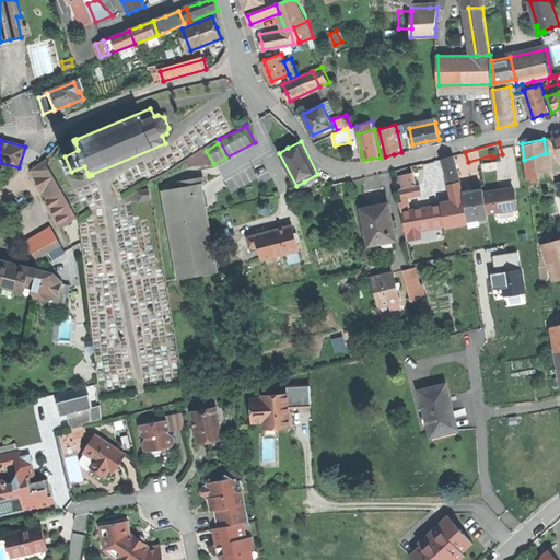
[(456,154),(458,165),(468,162),(465,152),(456,154)]
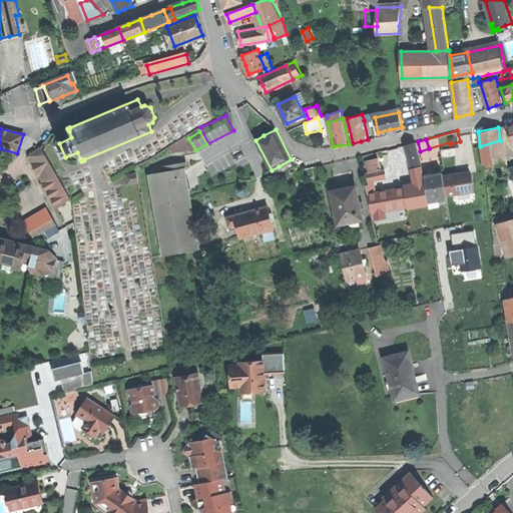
[(480,146),(484,168),(505,165),(500,140),(480,146)]
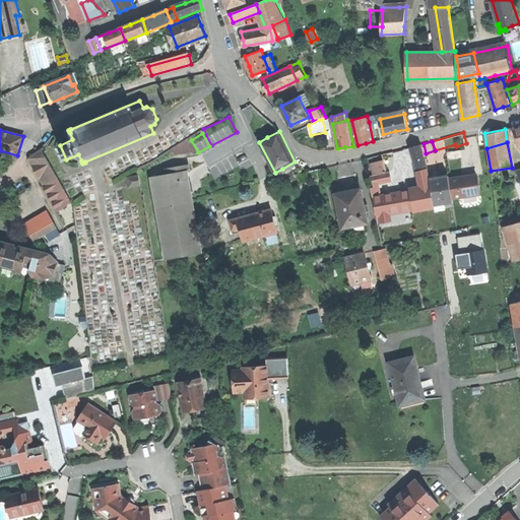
[(410,147),(417,172),(429,169),(421,144),(410,147)]
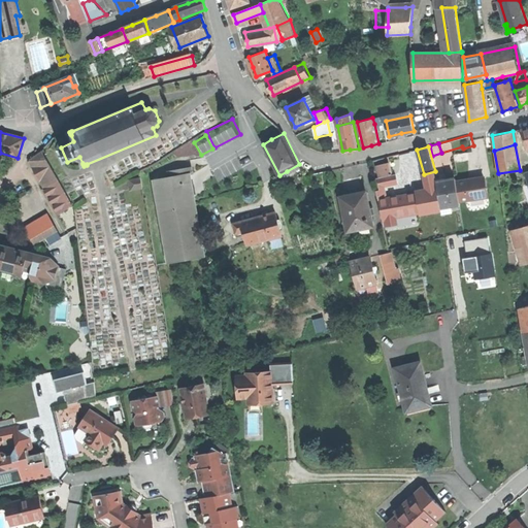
[(28,159),(43,187),(57,178),(42,153),(28,159)]
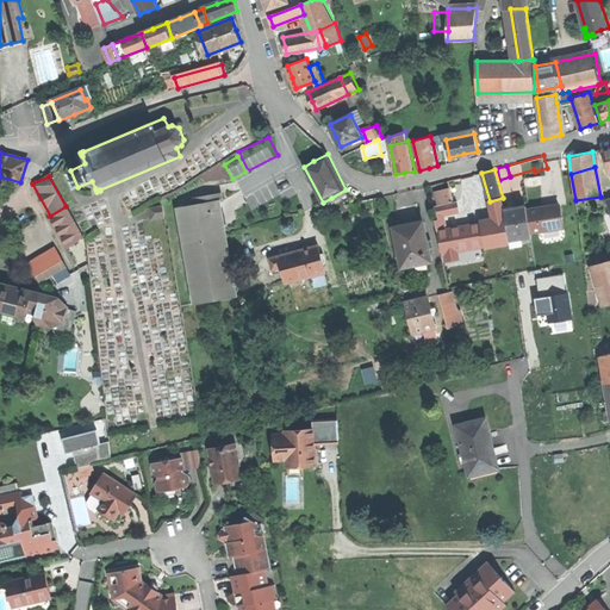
[(348,194),(346,190),(331,198),(334,201),(348,194)]
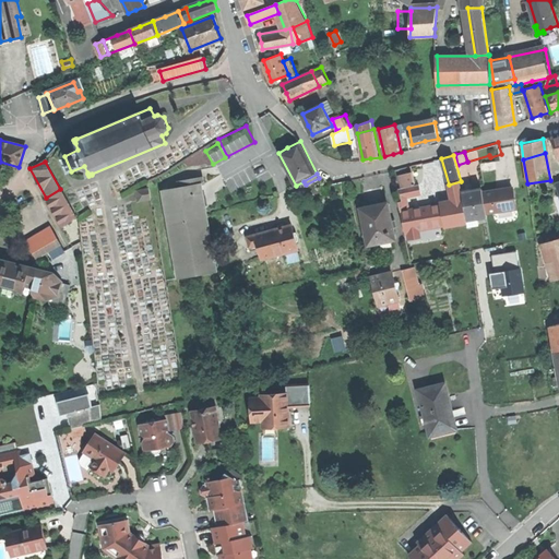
[(178,180),(179,187),(202,182),(204,182),(203,176),(178,180)]
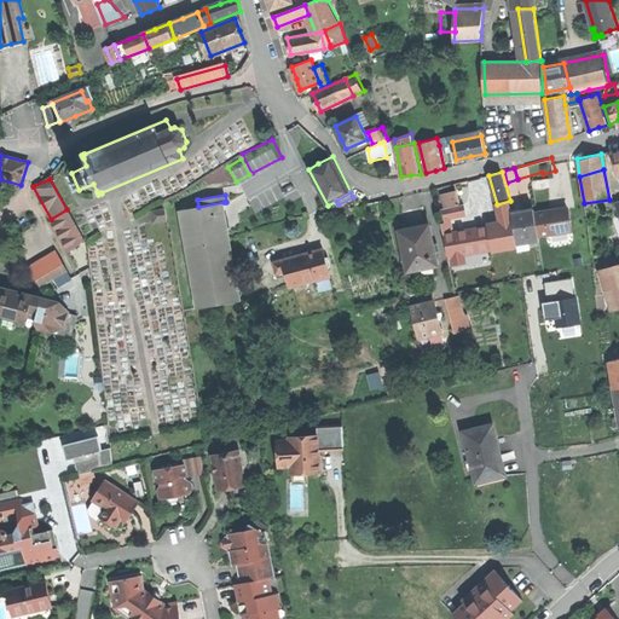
[(499,217),(502,224),(514,221),(513,212),(510,201),(497,204),(501,215),(499,217)]
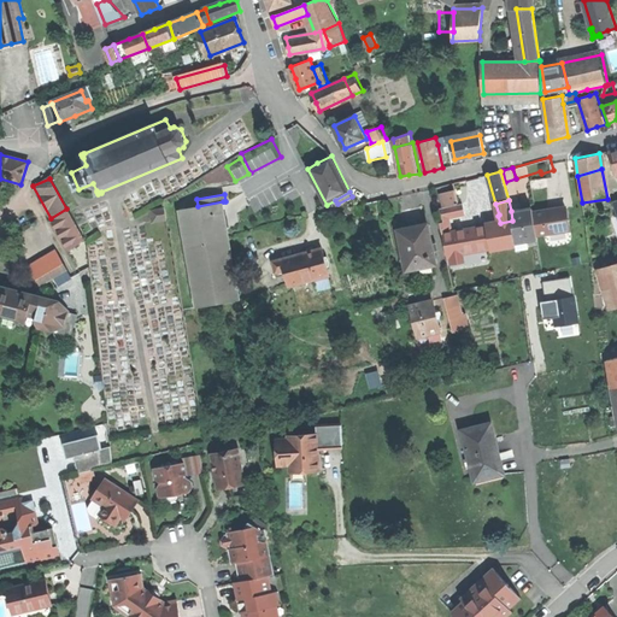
[(197,307),(240,299),(223,201),(198,206),(180,210),(197,307)]
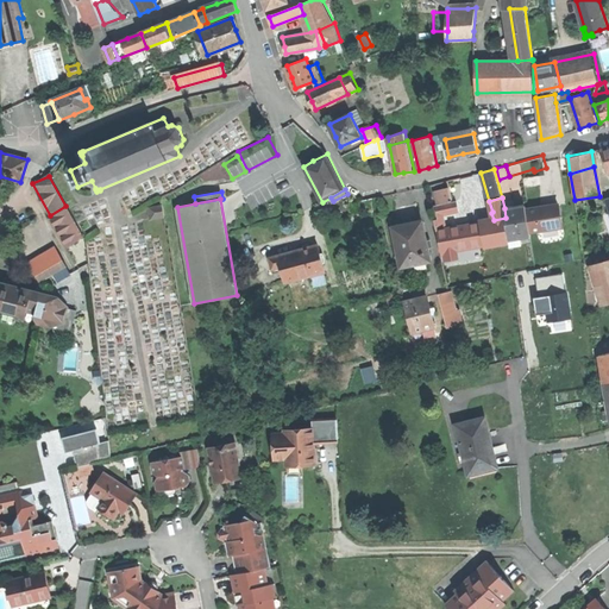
[(438,215),(458,211),(456,201),(435,206),(438,215)]
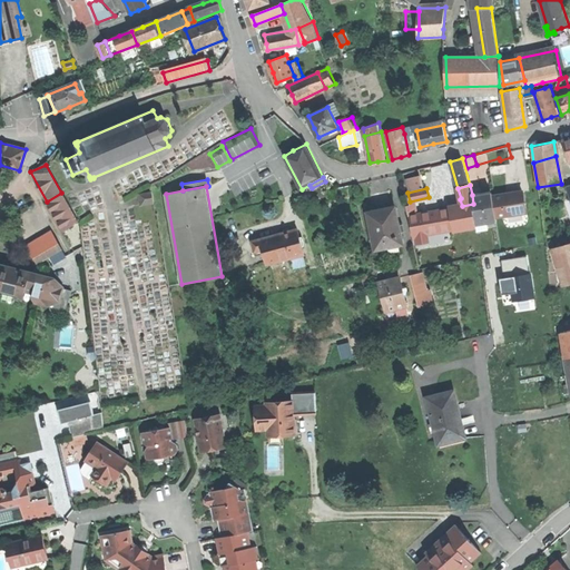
[(141,205),(155,202),(153,190),(140,193),(141,205)]
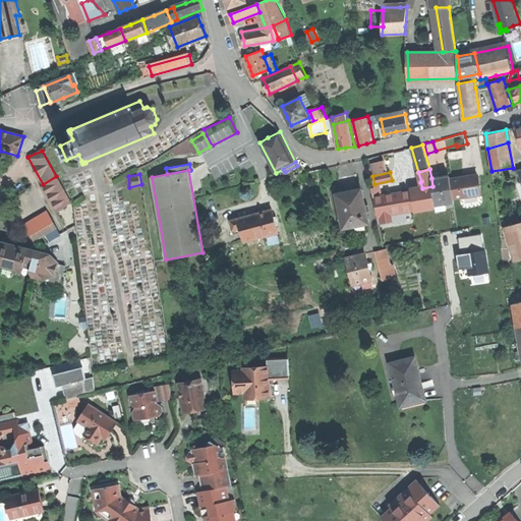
[(431,178),(432,186),(436,204),(444,203),(455,200),(450,175),(441,177),(431,178)]
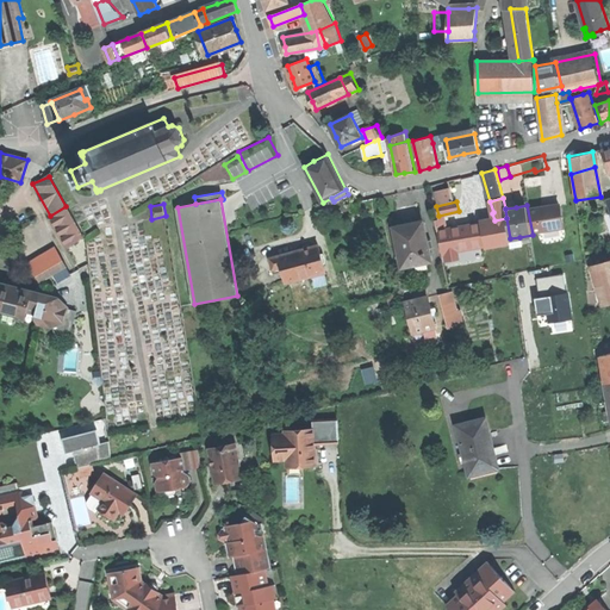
[(529,210),(533,232),(565,228),(561,205),(545,207),(529,210)]
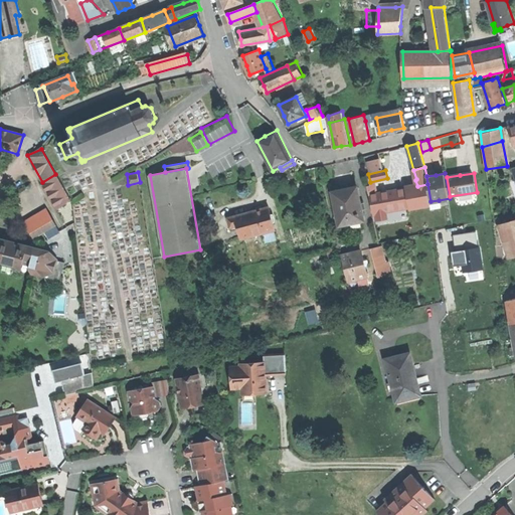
[(39,183),(54,209),(70,199),(55,174),(42,182),(39,183)]
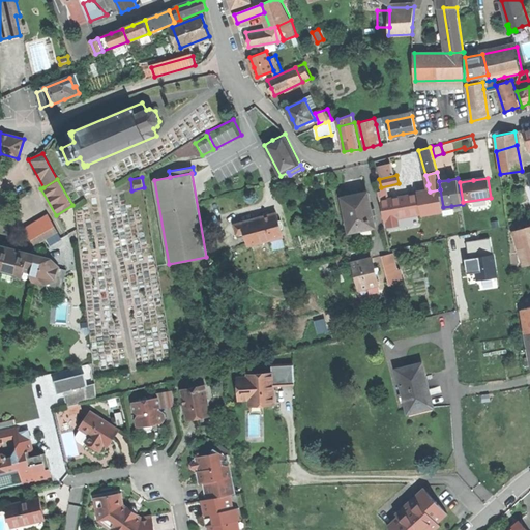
[(422,215),(444,211),(443,207),(440,189),(430,192),(423,193),(418,194),(422,215)]
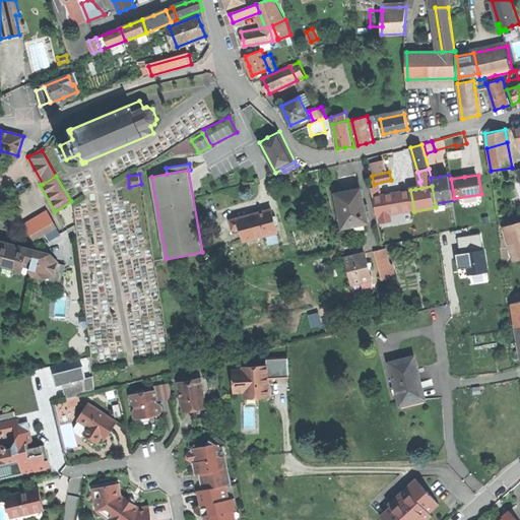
[(363,222),(369,221),(362,188),(348,190),(336,193),(338,205),(340,205),(344,225),(343,225),(343,226),(355,224),(363,222)]
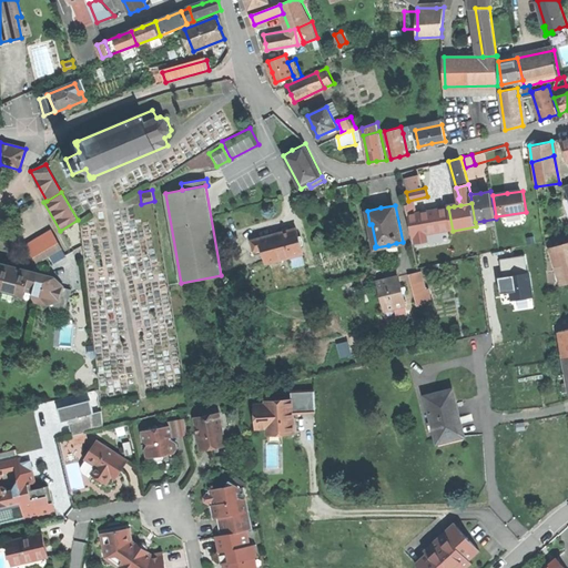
[(429,234),(453,231),(448,208),(435,210),(425,211),(427,222),(429,234)]
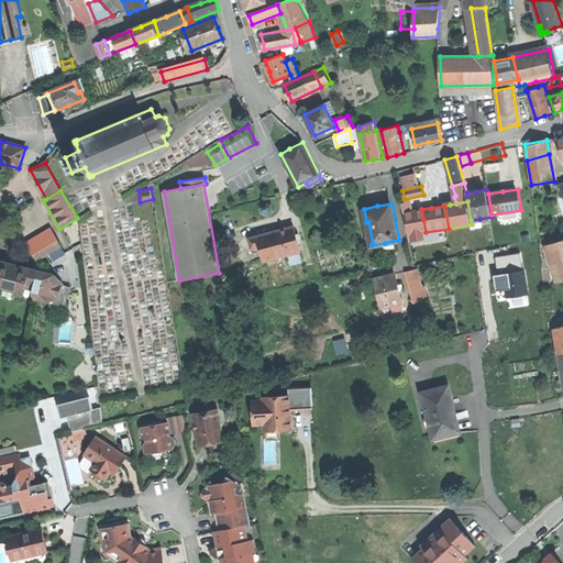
[(421,233),(426,232),(423,220),(411,222),(407,223),(409,235),(421,233)]
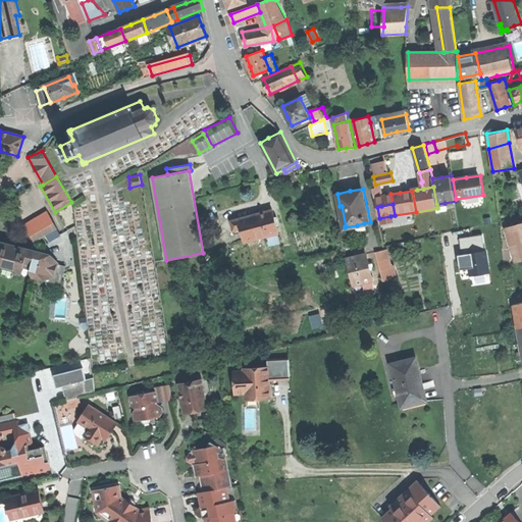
[(437,211),(437,208),(416,212),(419,230),(440,226),(437,211)]
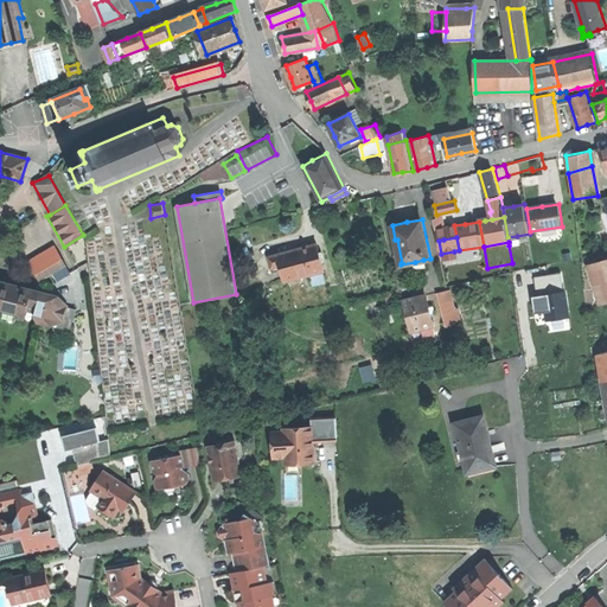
[(324,272),(325,270),(318,243),(308,246),(301,247),(302,248),(292,250),(278,254),(279,255),(270,257),(273,267),(281,266),(285,281),(312,274),(324,272)]
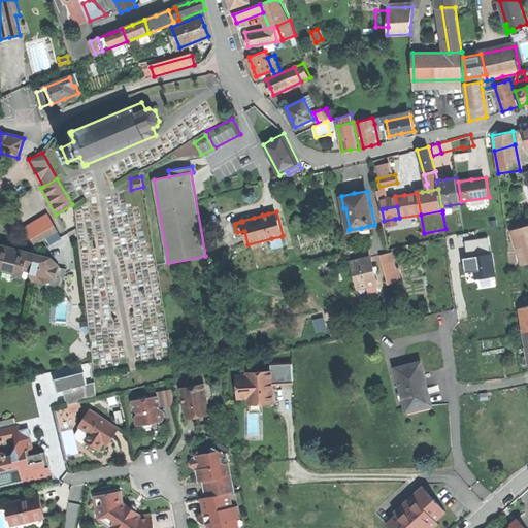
[(24,227),(31,237),(54,224),(46,213),(24,227)]
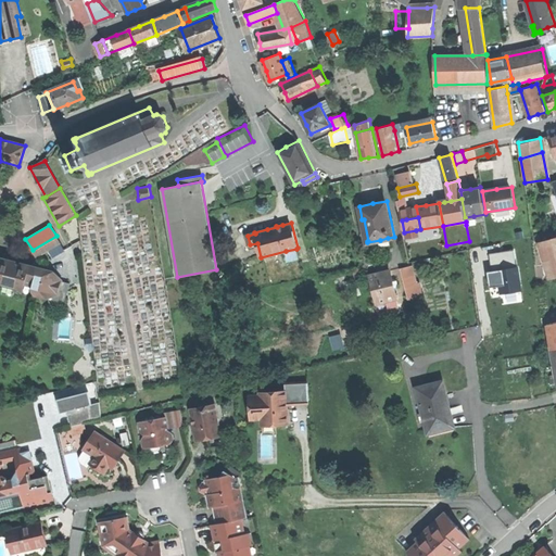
[(417,241),(416,230),(404,232),(406,242),(417,241)]
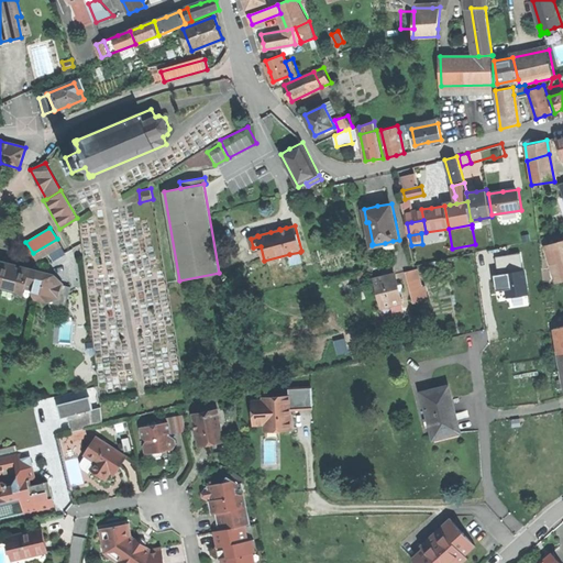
[(61,244),(57,239),(33,253),(36,260),(61,244)]
